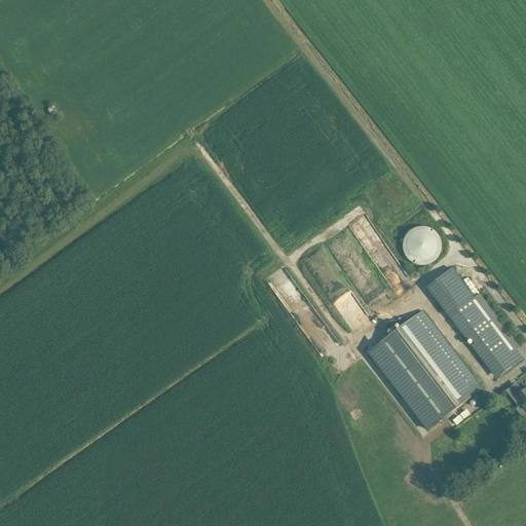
[(60,116),(52,106),(47,110),(53,120),(60,116)]
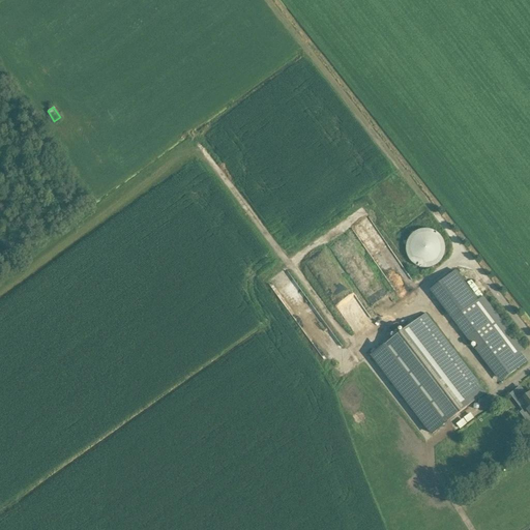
[(416,232),(413,233),(412,235),(410,237),(407,242),(406,245),(406,247),(406,251),(407,253),(407,256),(409,259),(410,261),(412,263),(414,265),(416,266),(420,268),(422,268),(424,268),(430,268),(433,267),(438,264),(440,262),(442,260),(443,257),(444,254),(445,251),(445,247),(445,245),(443,241),(442,238),(439,235),(435,232),(432,230),(428,230),(422,230),(419,231),(416,232)]
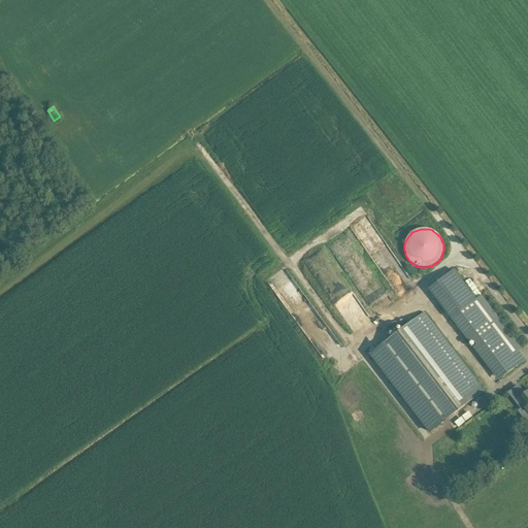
[(522,349),(482,296),(476,299),(454,270),(429,289),(469,342),(472,339),(501,378),(525,360),(519,352),(522,349)]
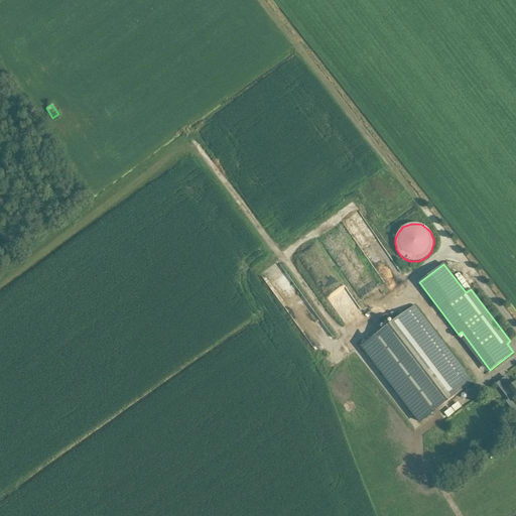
[(282,268),(271,275),(276,282),(287,274),(282,268)]
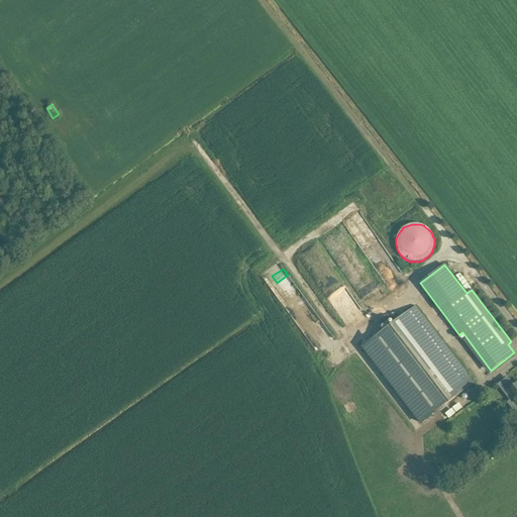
[(420,424),(431,416),(474,384),(414,307),(390,326),(373,339),(362,347),(420,424)]
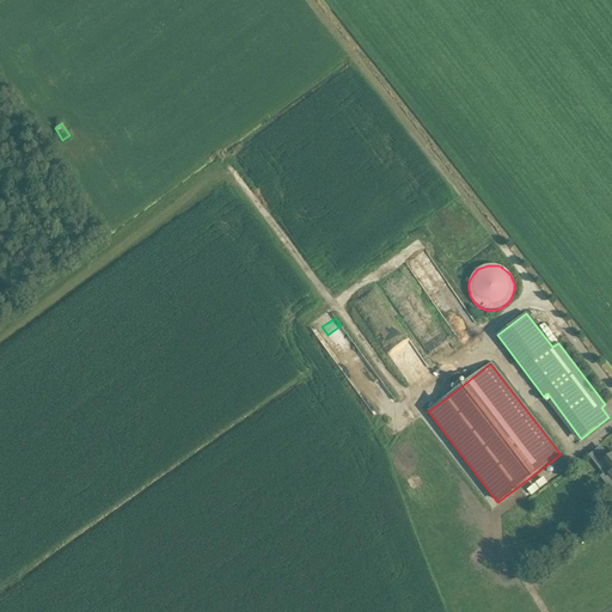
[(604,473),(600,477),(607,487),(609,485),(611,482),(611,453),(609,457),(606,459),(600,464),(606,471),(604,473)]
